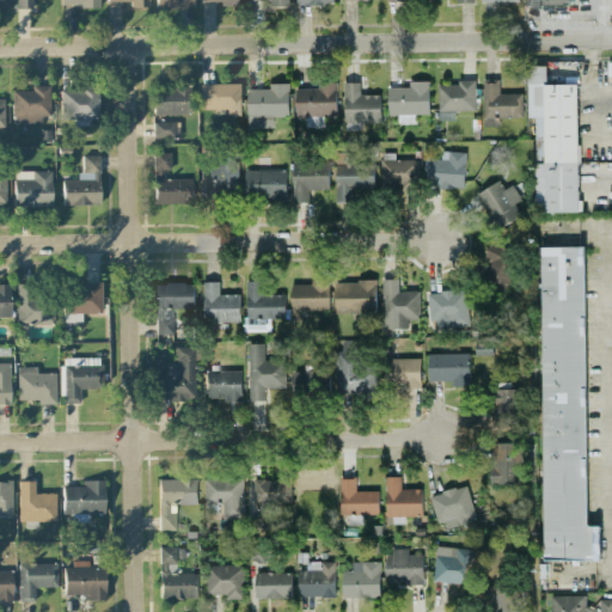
[(16,0),(16,10),(31,8),(31,0),(16,0)]
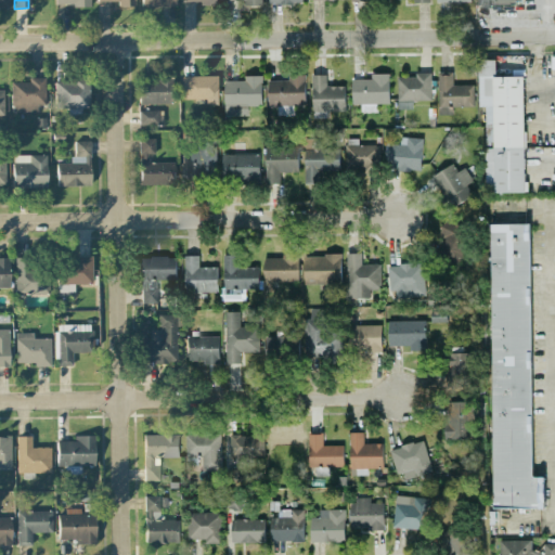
[(525,192),(524,76),(495,77),(495,60),(478,60),(478,105),(483,105),(485,193),(525,192)]
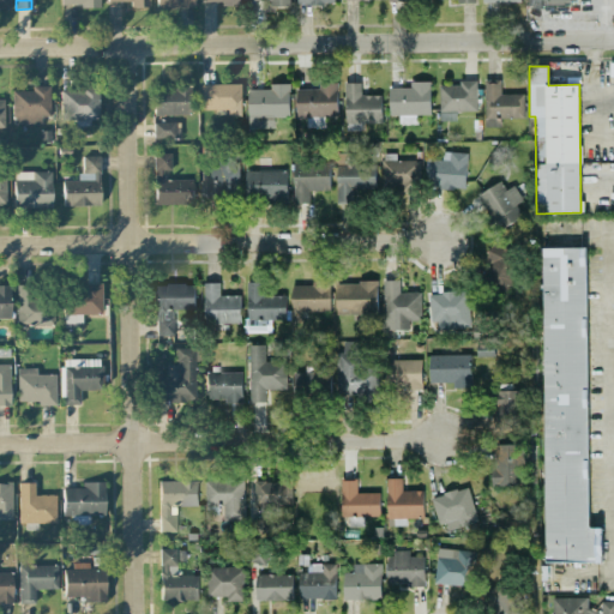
[(523,94),(500,94),(500,79),(485,80),(485,118),(523,118),(523,94)]
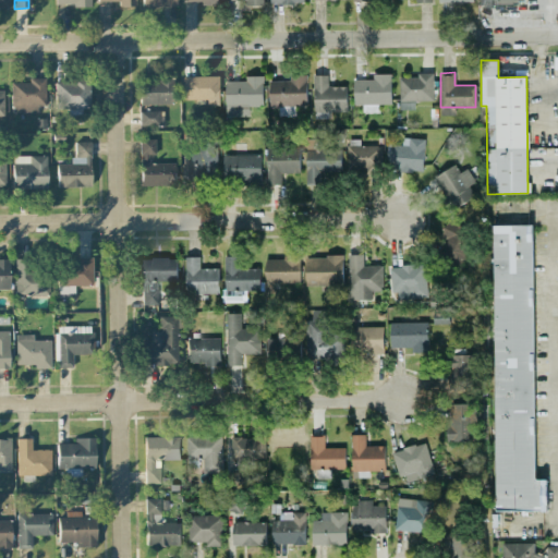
[(269,106),(307,106),(306,74),(289,74),(289,80),(269,81),(269,106)]
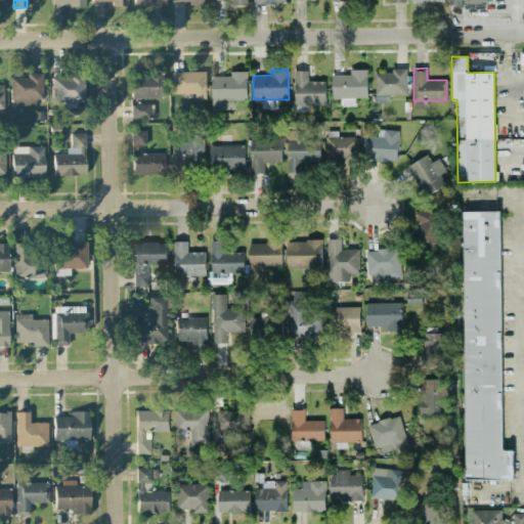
[(325,104),(325,81),(308,81),(308,70),(294,71),(295,104),(325,104)]
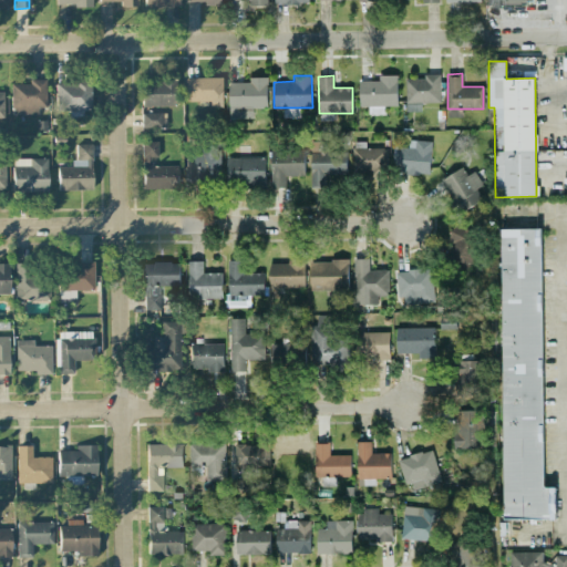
[(398,75),(378,75),(378,80),(359,81),(360,106),(398,105),(398,75)]
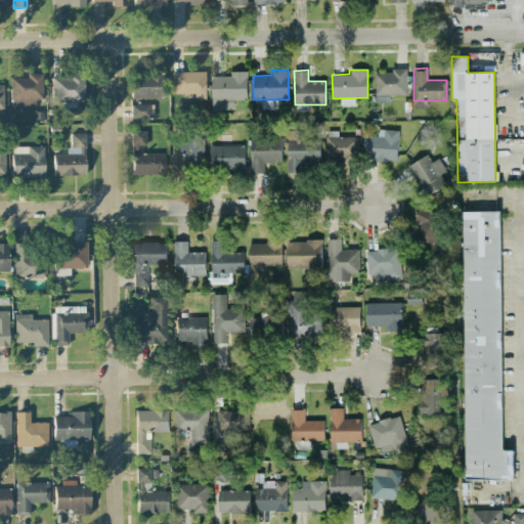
[(376,71),(377,102),(389,102),(389,95),(407,94),(406,70),(376,71)]
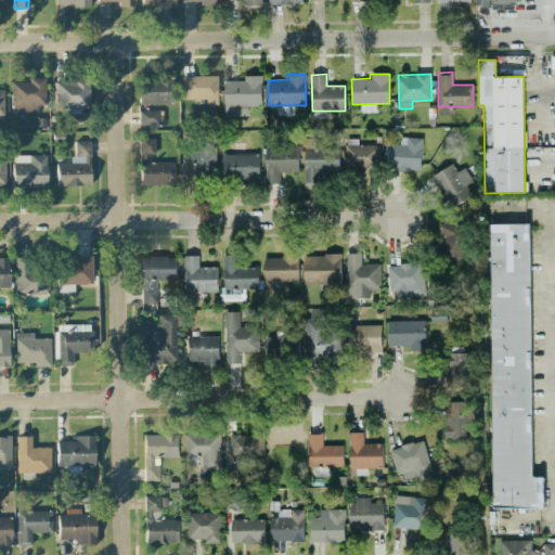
[(261,75),(243,75),(243,80),(224,80),(224,116),(247,116),(247,105),(261,105),(261,75)]
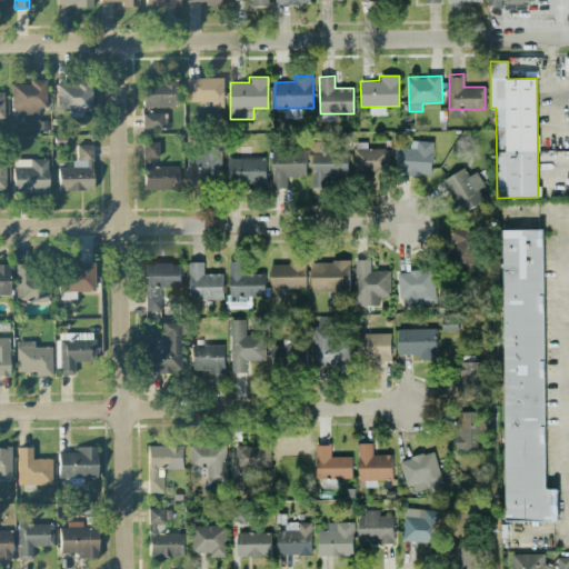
[(222,78),(187,79),(187,102),(208,101),(209,107),(223,107),(222,78)]
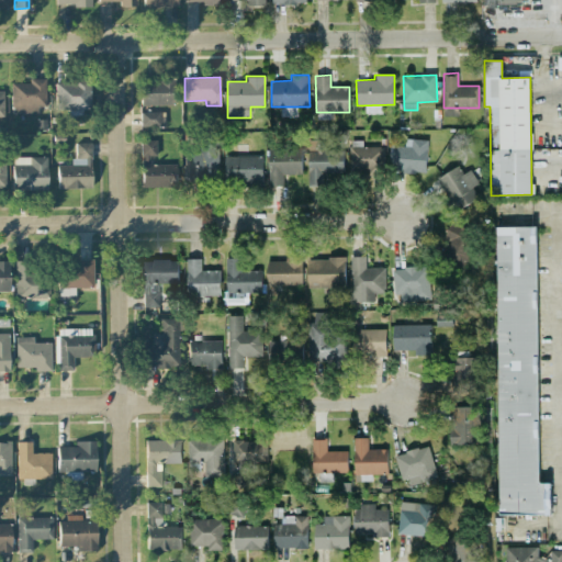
[(38,114),(38,108),(46,107),(45,79),(30,79),(30,83),(11,83),(11,114),(38,114)]
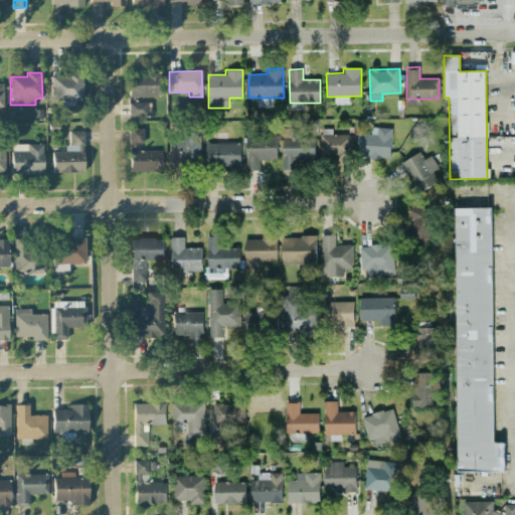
[(82,101),(82,72),(50,73),(50,99),(62,99),(63,108),(75,108),(75,101),(82,101)]
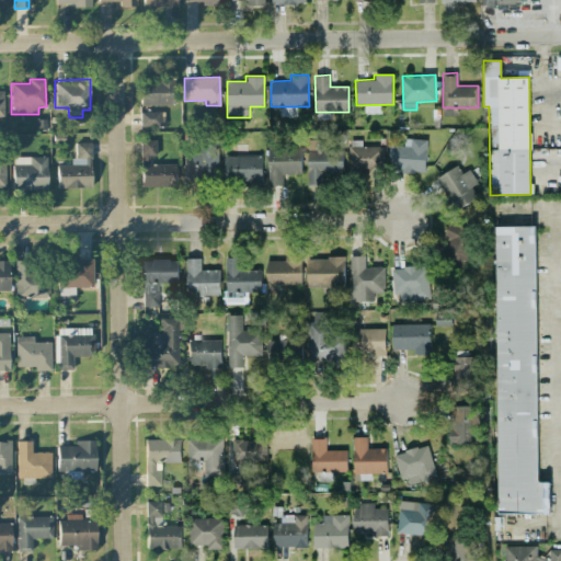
[(174,105),(173,80),(139,81),(140,106),(174,105)]
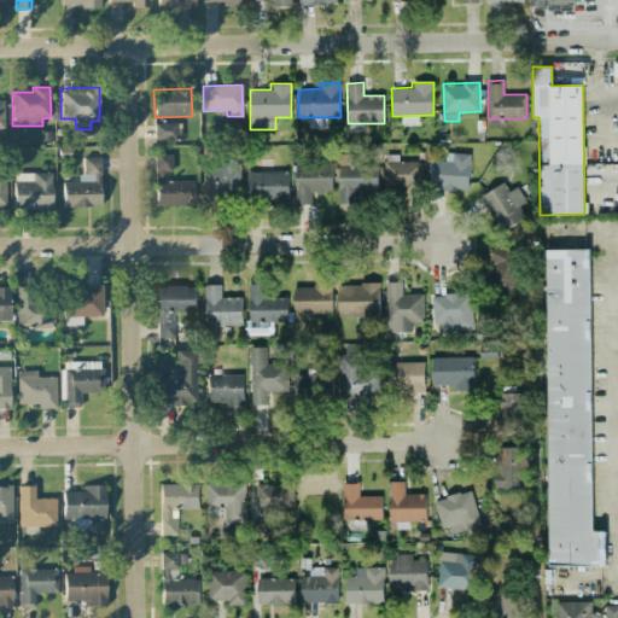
[(155,140),(181,140),(181,123),(155,124),(155,140)]
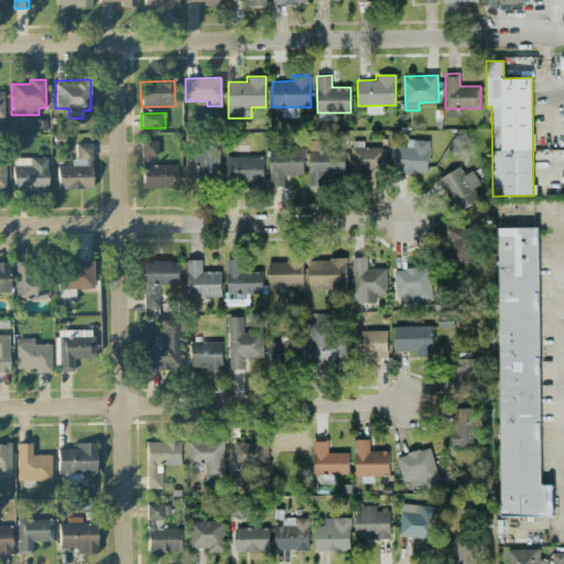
[(405,147),(393,145),(392,172),(427,173),(429,140),(405,139),(405,147)]
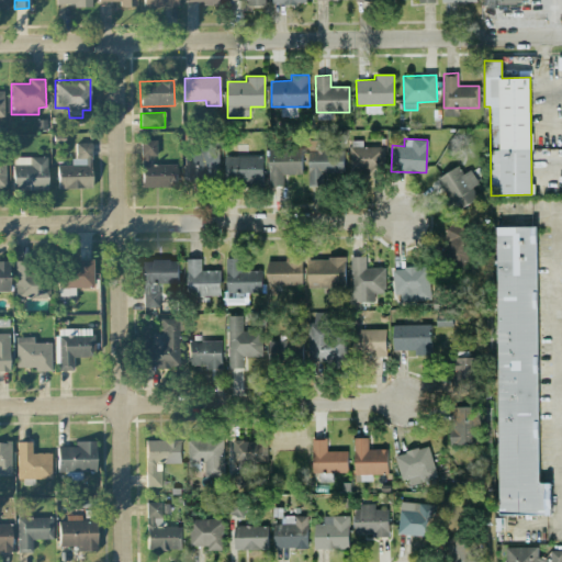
[(156,141),(141,141),(141,159),(156,159),(156,141)]
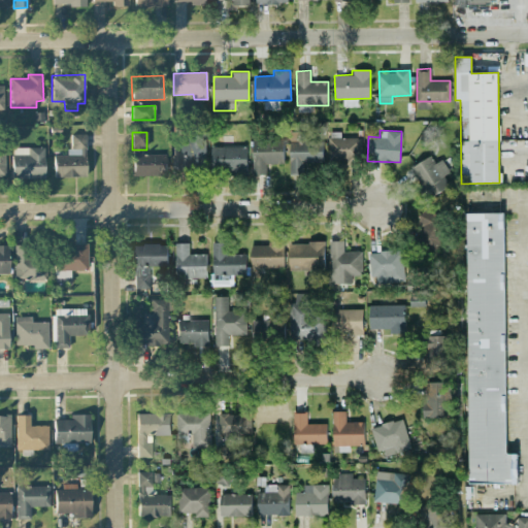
[(289,173),(303,173),(303,162),(322,163),(323,141),(299,140),(299,132),(290,132),(289,173)]
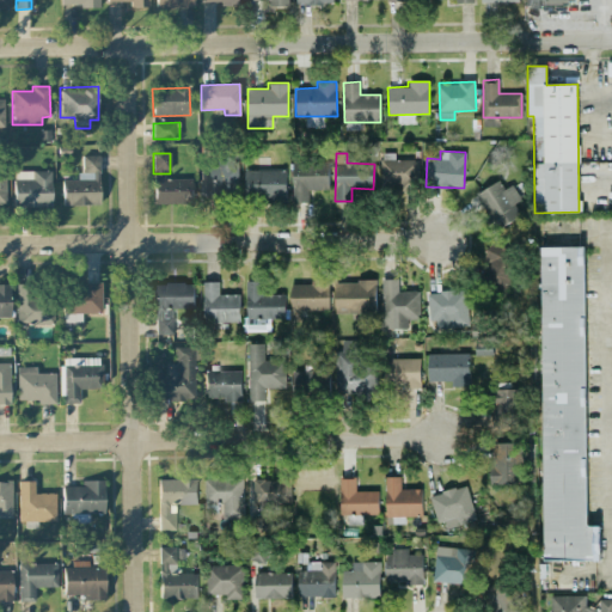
[(393,160),(393,153),(380,153),(381,188),(418,187),(417,159),(393,160)]
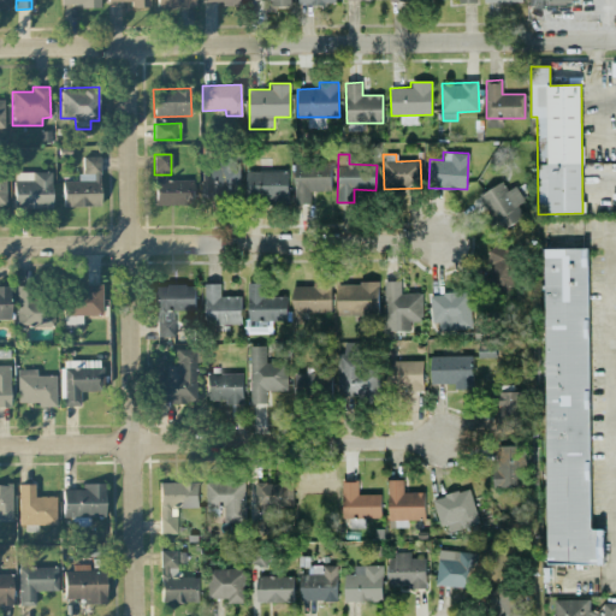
[(61,182),(63,207),(100,206),(100,157),(81,157),(82,181),(61,182)]
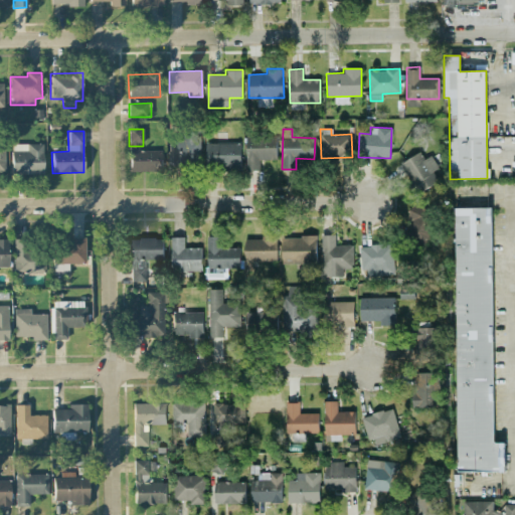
[(169,168),(200,169),(200,136),(169,136),(169,168)]
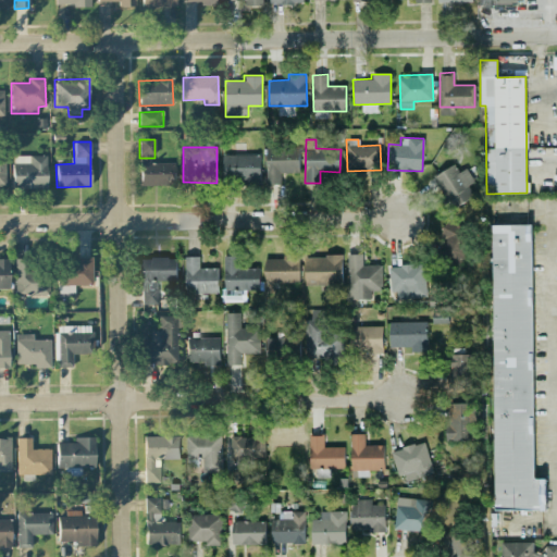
[(299,172),(299,147),(265,148),(267,184),(281,184),(281,172),(299,172)]
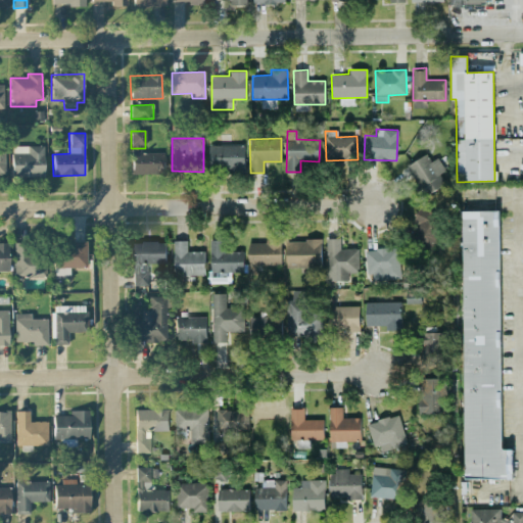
[(208,144),(208,172),(244,171),(244,144),(208,144)]
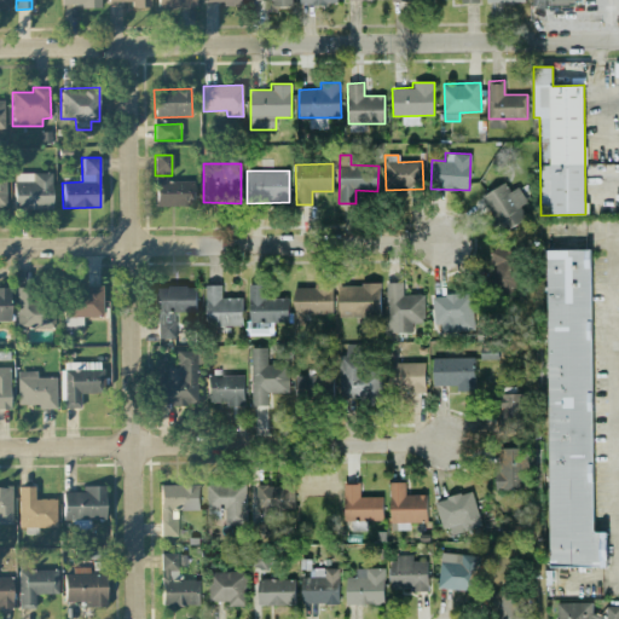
[(52,209),(52,173),(13,174),(13,210),(52,209)]
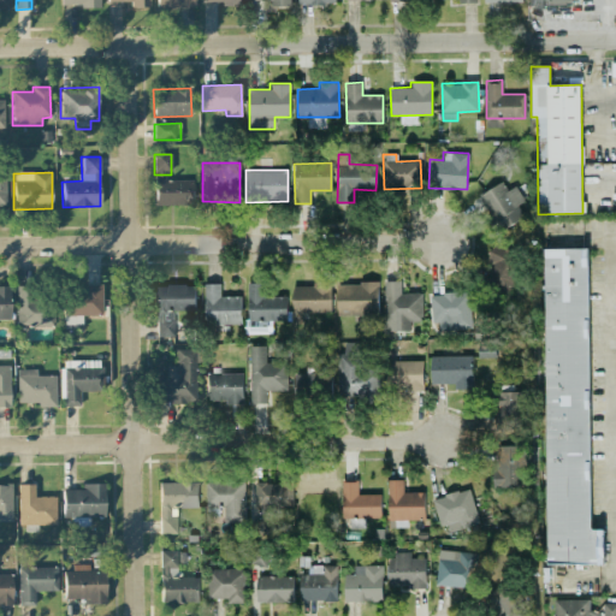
[(194,181),(155,181),(155,205),(194,206),(194,181)]
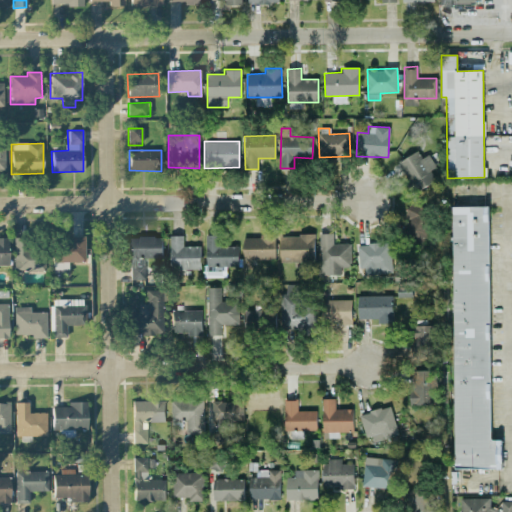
[(397,163),(414,192),(435,180),(429,170),(435,167),(428,154),(421,158),(417,151),(397,163)]
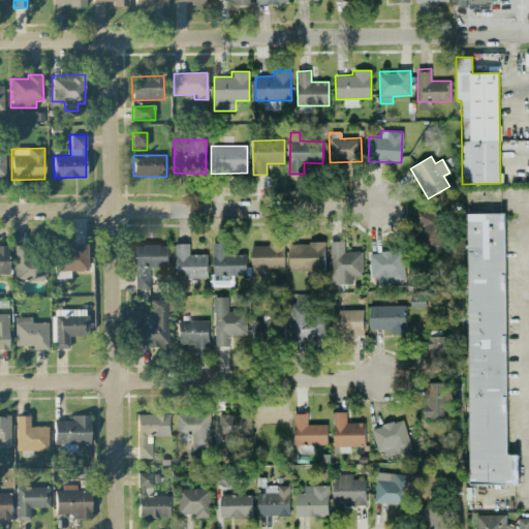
[(507,454),(505,213),(466,213),(469,485),(518,484),(518,454),(507,454)]
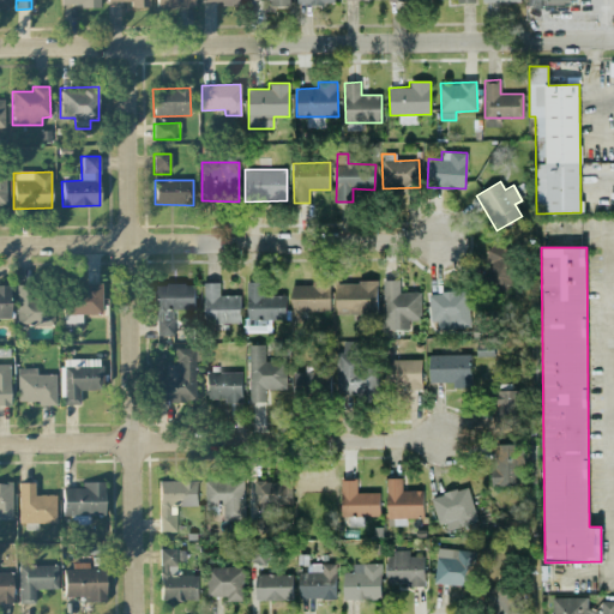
[(421,323),(421,292),(399,292),(399,280),(383,280),(383,324),(421,323)]
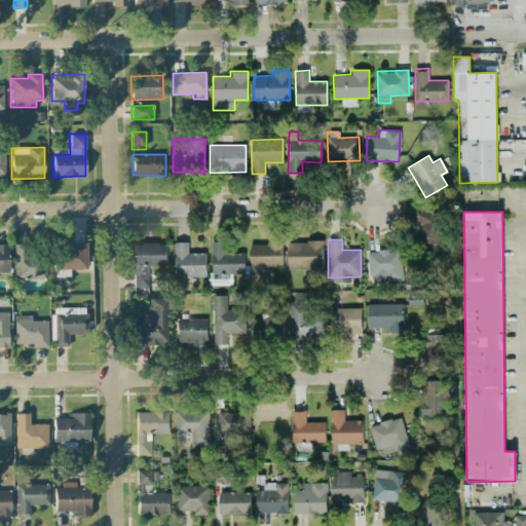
[(228,283),(228,274),(246,273),(245,253),(226,253),(226,240),(212,241),(212,283),(228,283)]
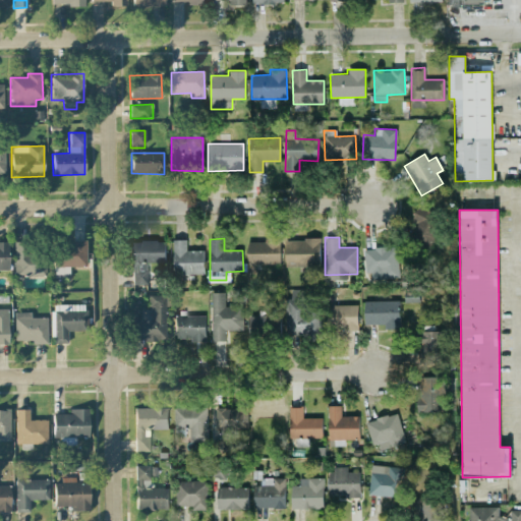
[(204,274),(204,250),(186,250),(186,239),(173,239),(173,274),(204,274)]
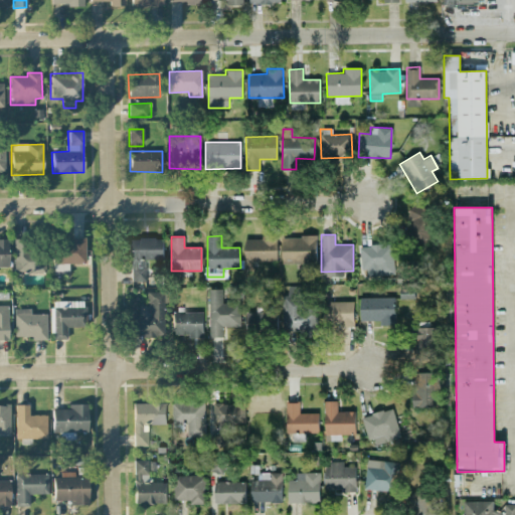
[(245,262),(277,262),(277,236),(244,237),(245,262)]
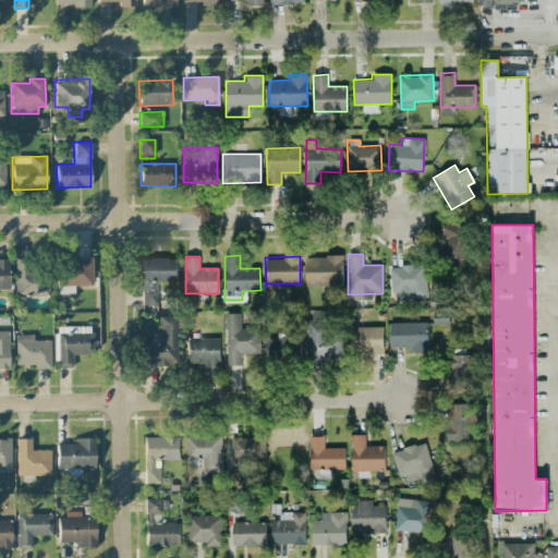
[(305,286),(343,284),(342,256),(305,256),(305,286)]
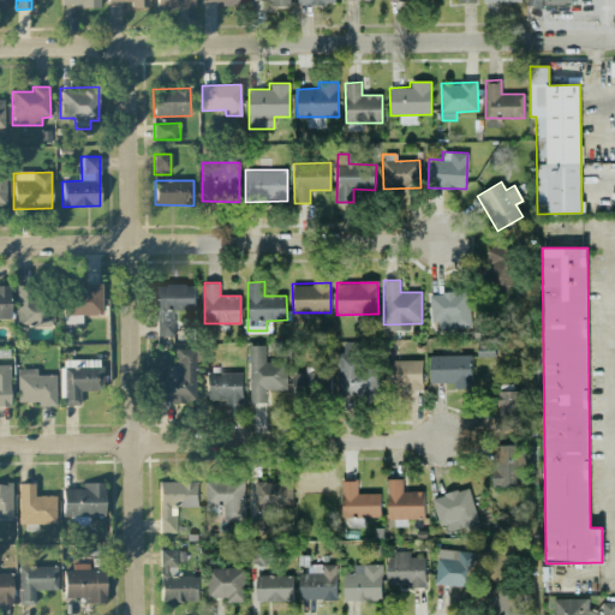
[(195,309),(195,284),(155,285),(156,336),(173,336),(173,310),(195,309)]
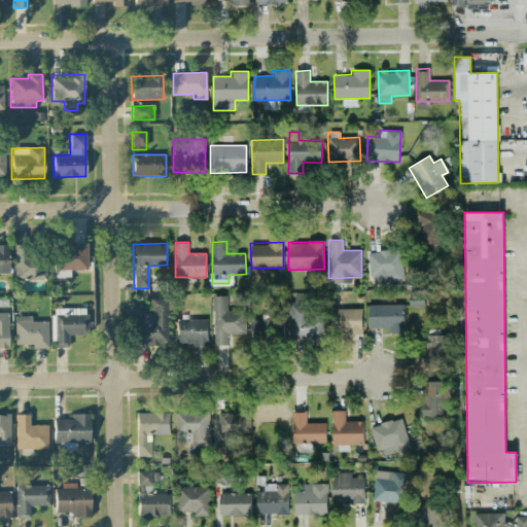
[(86,244),(56,245),(56,278),(70,278),(70,270),(88,270),(86,244)]
